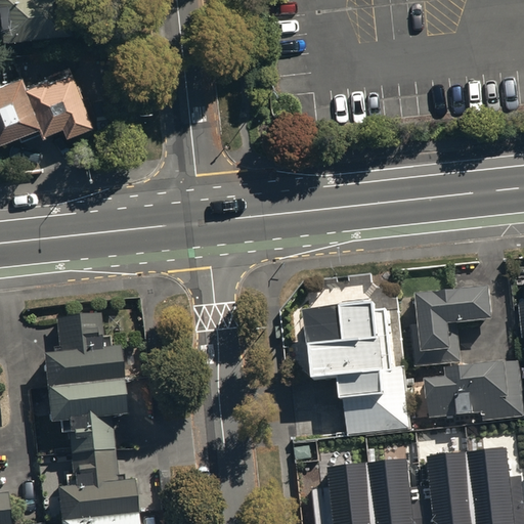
[(0,0),(0,37),(73,37),(72,0),(0,0)]
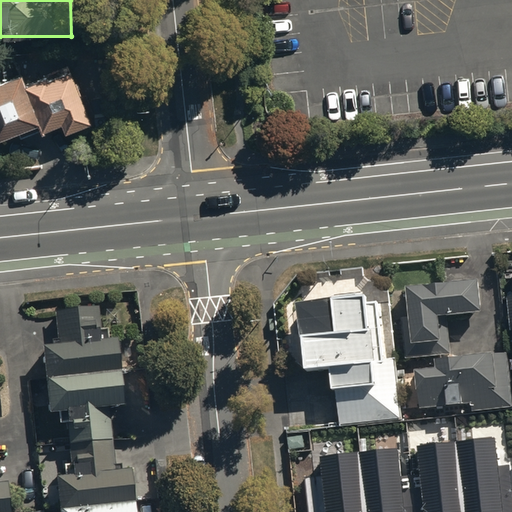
[(20,88),(42,139),(83,122),(61,71),(20,88)]
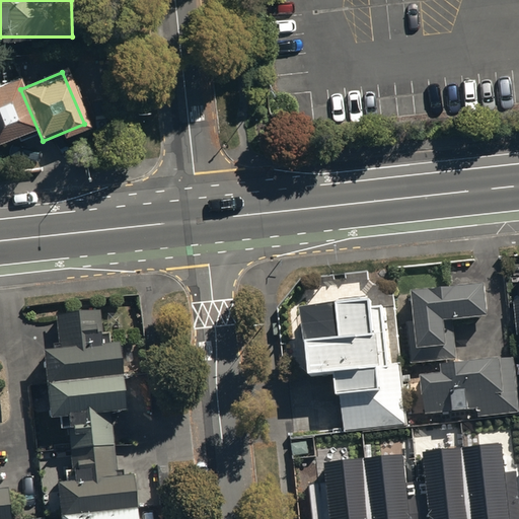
[(0,82),(0,143),(34,129),(12,77),(0,82)]
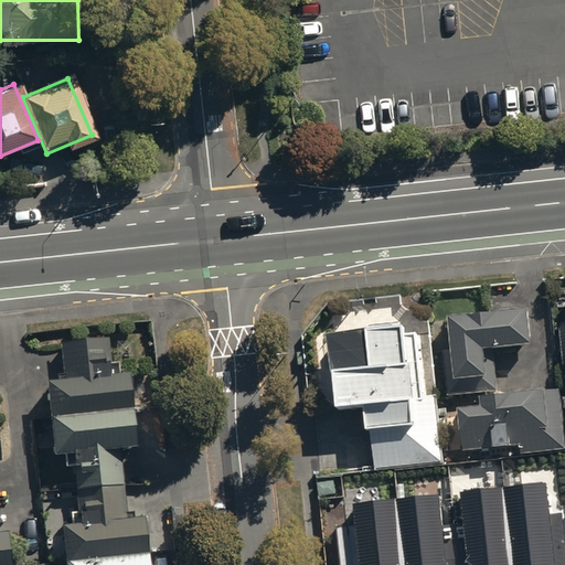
[(526,307),(447,316),(450,350),(443,351),(447,395),(497,390),(492,348),(531,343),(526,307)]
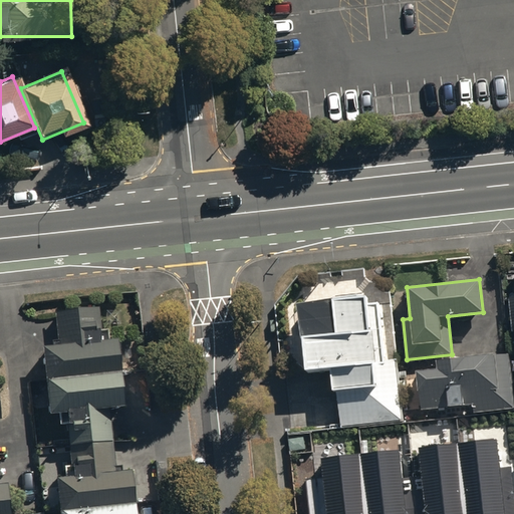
[(364,295),(296,303),(304,373),(332,370),(338,428),(403,421),(396,359),(387,360),(380,303),(365,304),(364,295)]
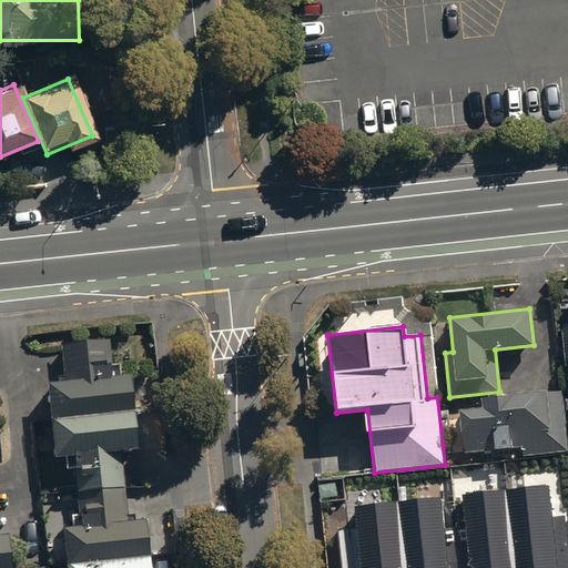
[(110,341),(60,347),(64,384),(46,386),(56,465),(71,463),(79,519),(71,520),(72,529),(62,530),(66,567),(146,567),(142,524),(133,525),(133,519),(127,520),(120,460),(134,458),(125,386),(121,387),(119,366),(112,367),(110,341)]
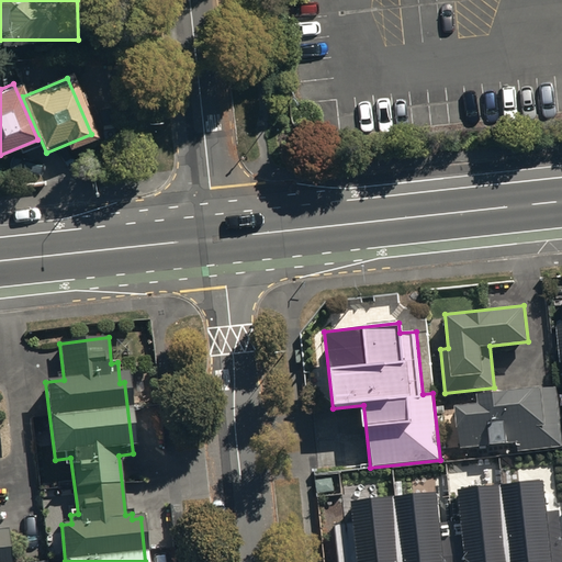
[(476,404),(453,406),(458,447),(516,440),(517,450),(561,445),(555,385),(475,394),(476,404)]
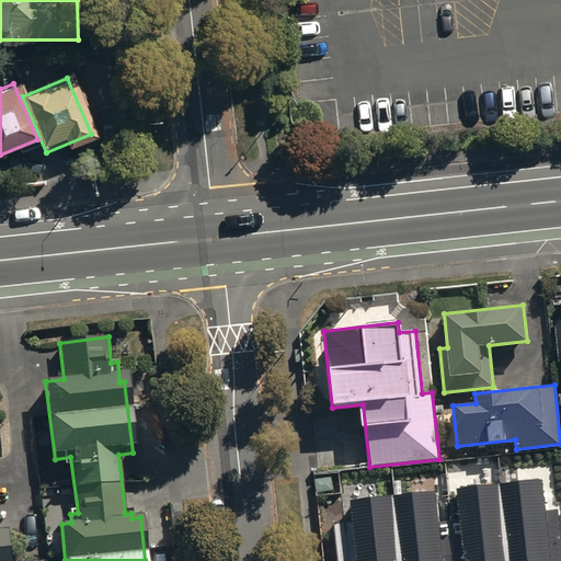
[(434,492),(351,501),(357,560),(560,560),(560,541),(558,510),(546,511),(542,478),(455,488),(458,521),(437,523),(434,492)]
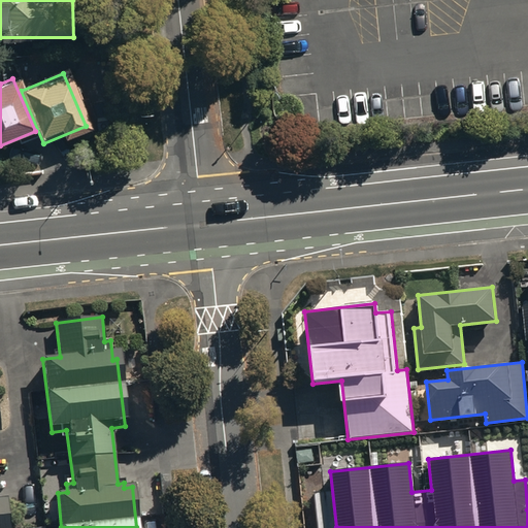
All buildings are outlined.
